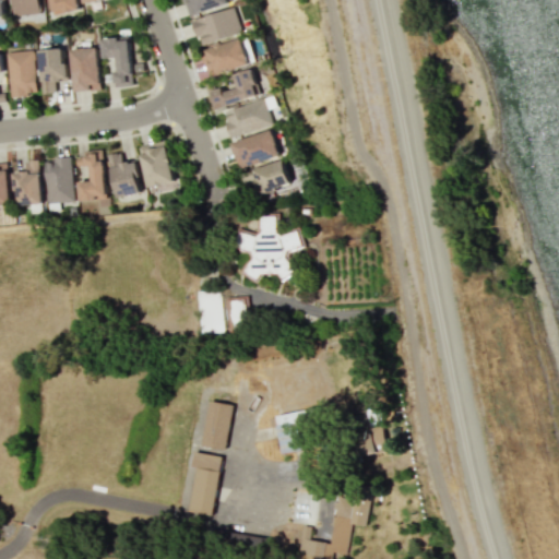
[(11,0),(12,15),(38,14),(37,0),(11,0)]
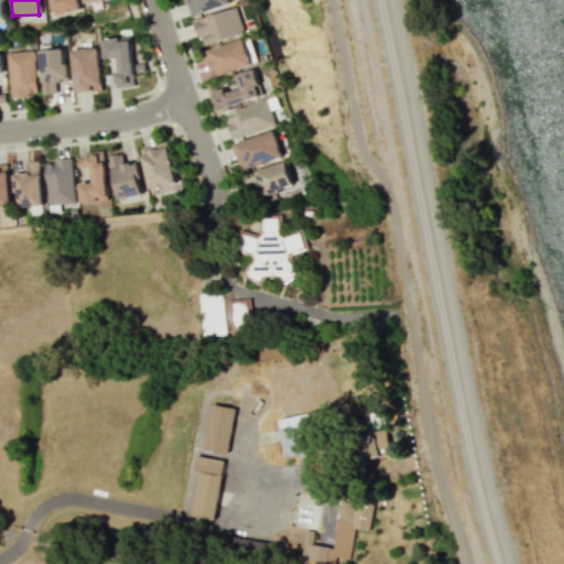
[(51,0),(54,13),(80,9),(78,0),(51,0)]
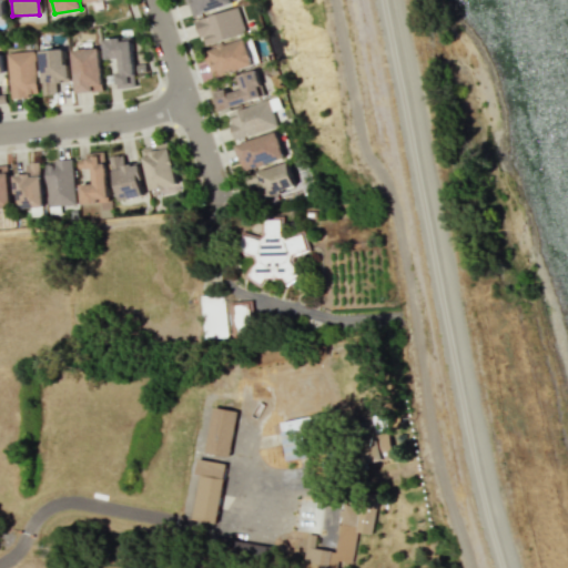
[(186,0),(192,16),(232,3),(231,0),(186,0)]
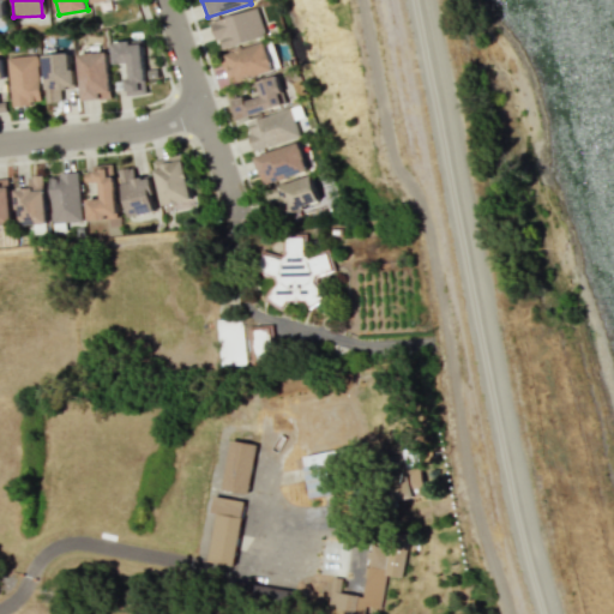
[(221,50),(265,35),(257,8),(211,23),(221,50)]
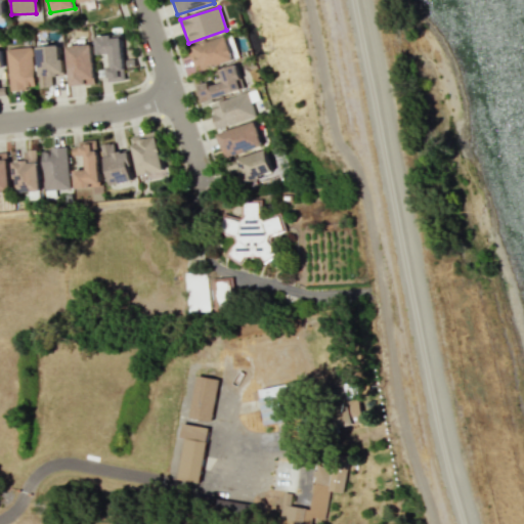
[(107,82),(124,81),(122,34),(95,35),(96,54),(110,54),(111,67),(106,67),(107,82)]
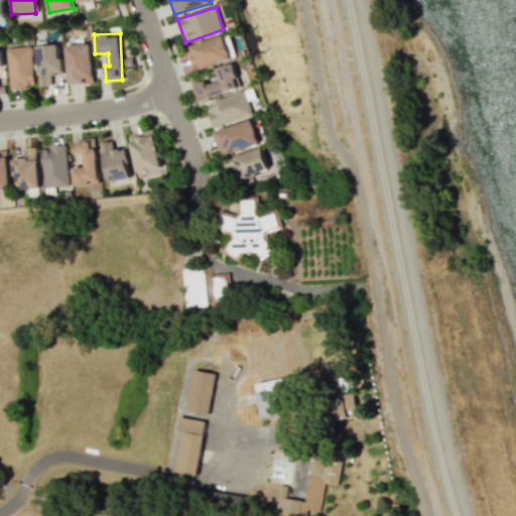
[(67,44),(68,84),(93,83),(92,43),(67,44)]
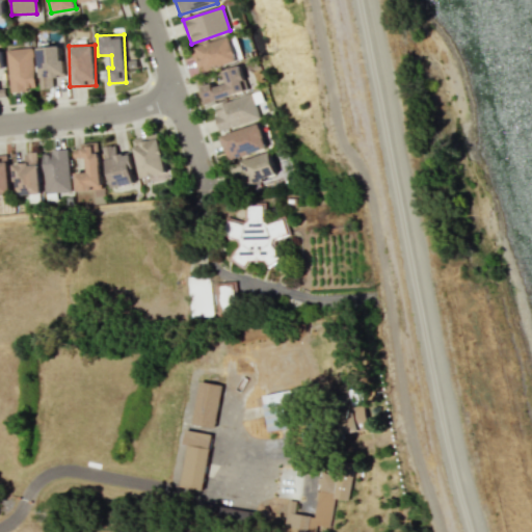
[(53,77),(63,77),(62,47),(38,47),(40,88),(53,88),(53,77)]
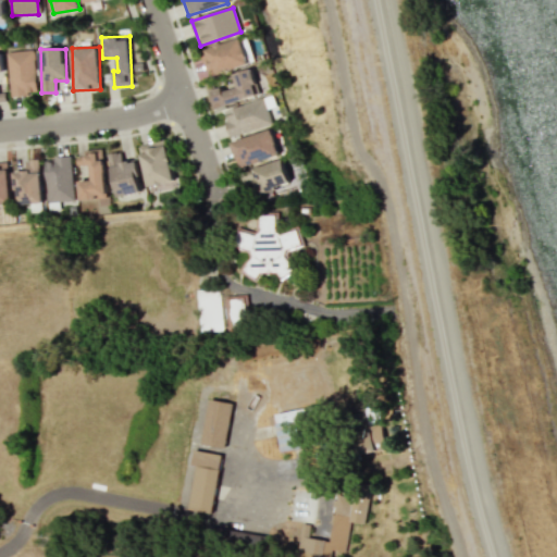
[(10,95),(35,94),(34,50),(8,52),(10,95)]
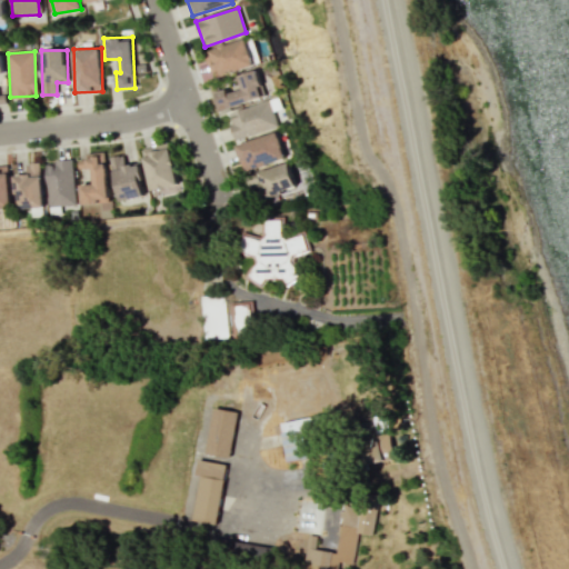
[(265,97),(257,70),(238,76),(241,89),(228,93),(227,90),(212,95),(218,111),(265,97)]
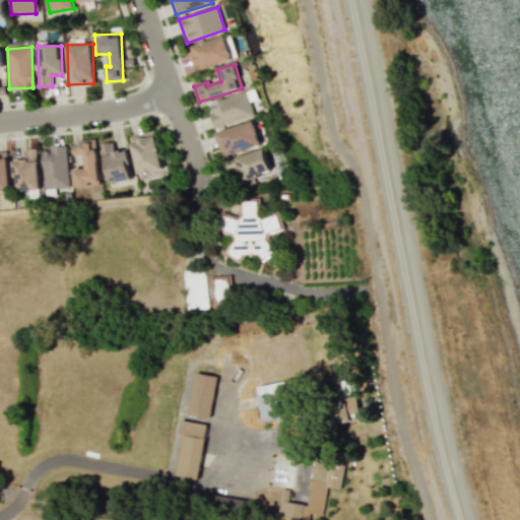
[(254,115),(246,90),(206,105),(214,128),(254,115)]
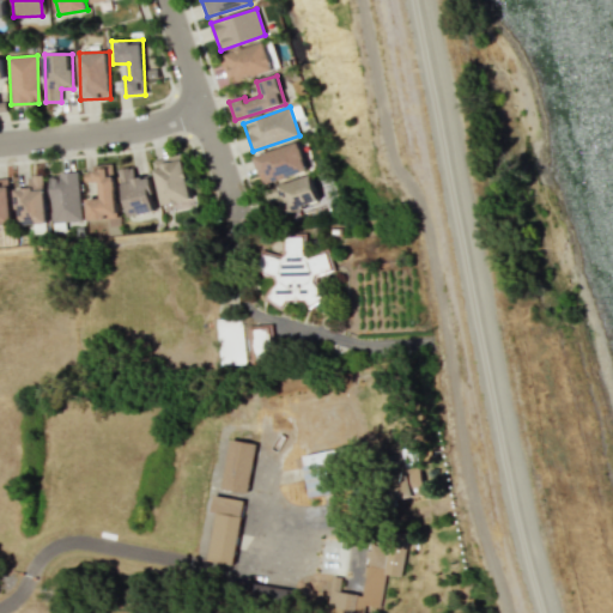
[(308,171),(299,143),(254,156),(262,184),(308,171)]
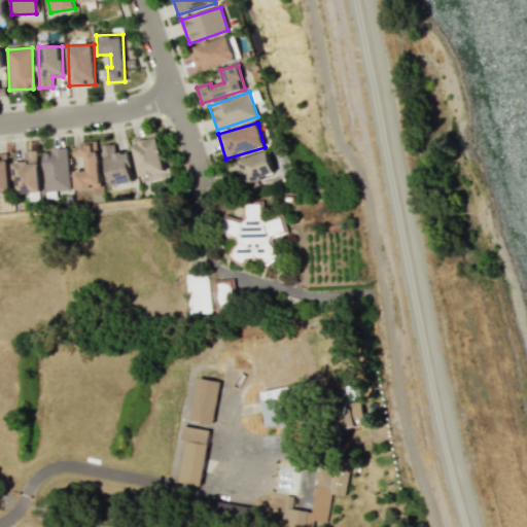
[(164,171),(156,133),(132,137),(139,176),(164,171)]
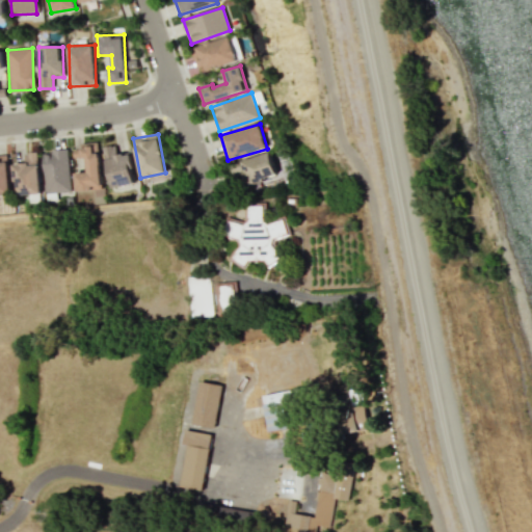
[(75,173),(76,191),(101,189),(99,142),(80,143),(80,151),(73,151),(74,158),(86,157),(87,171),(75,173)]
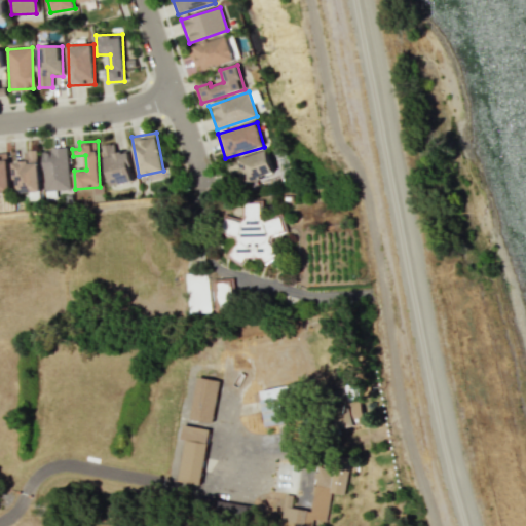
[(109,185),(134,182),(128,150),(115,152),(114,143),(104,145),(109,185)]
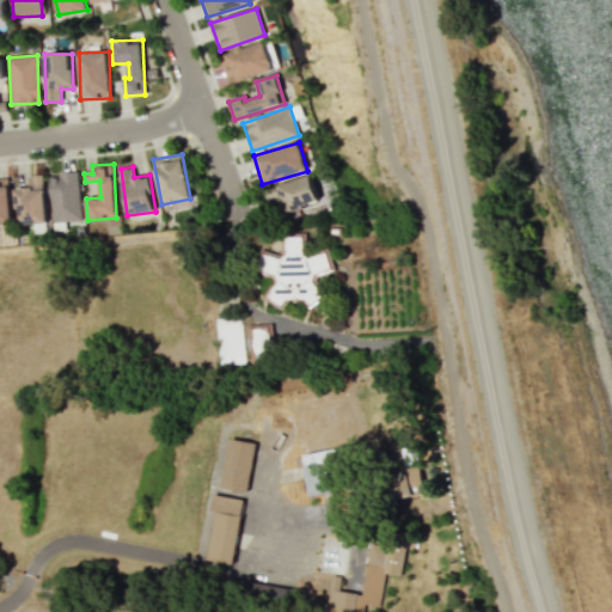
[(80,220),(78,173),(49,175),(51,222),(80,220)]
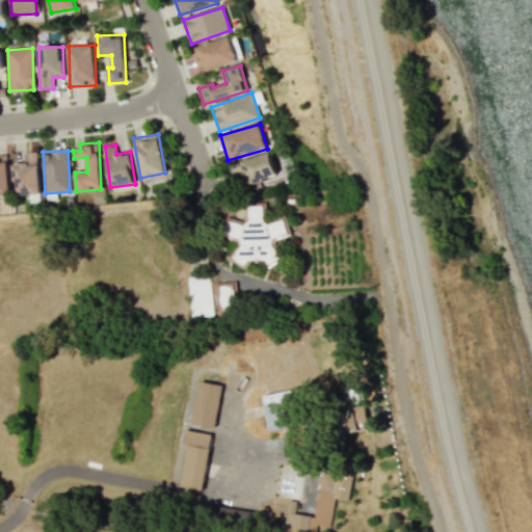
[(40,194),(38,152),(25,153),(25,163),(15,163),(16,195),(40,194)]
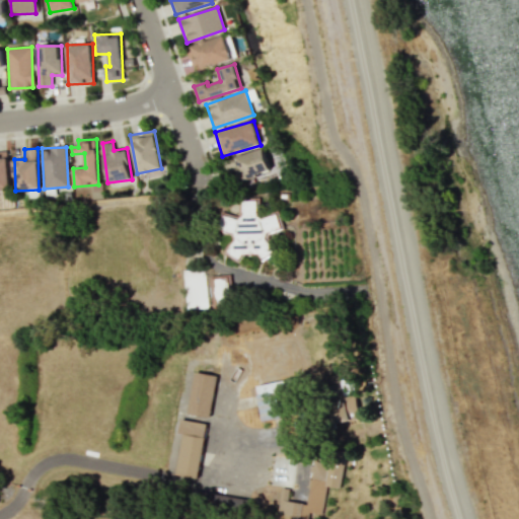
[(227,160),(229,167),(237,165),(241,180),(271,171),(264,149),(227,160)]
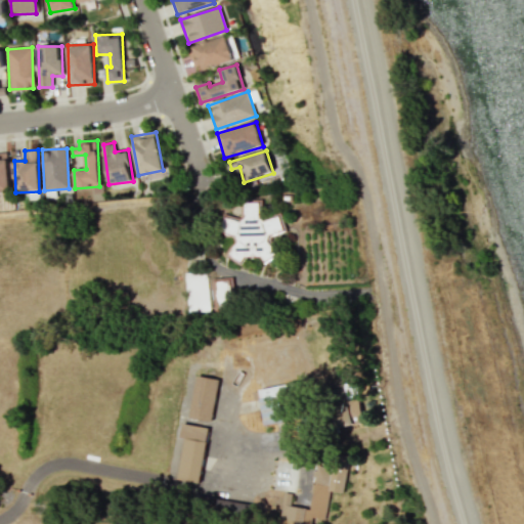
[(0,191),(9,191),(8,153),(0,151),(0,191)]
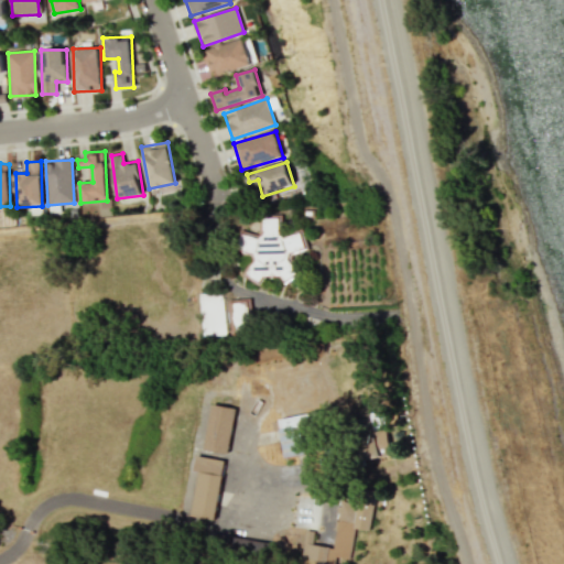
[(302,252),(304,235),(280,232),(281,216),(264,215),(262,236),(240,234),(238,255),(251,256),(249,279),(261,280),(261,274),(291,278),(293,251),(302,252)]
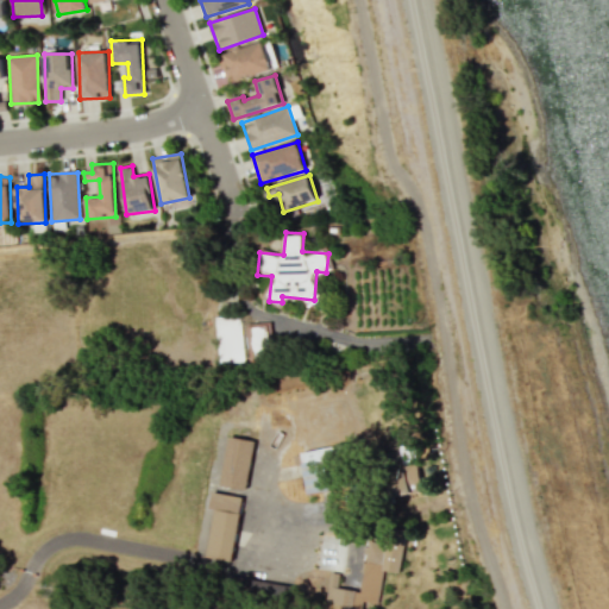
[(218,363),(244,362),(242,316),(215,318),(218,363)]
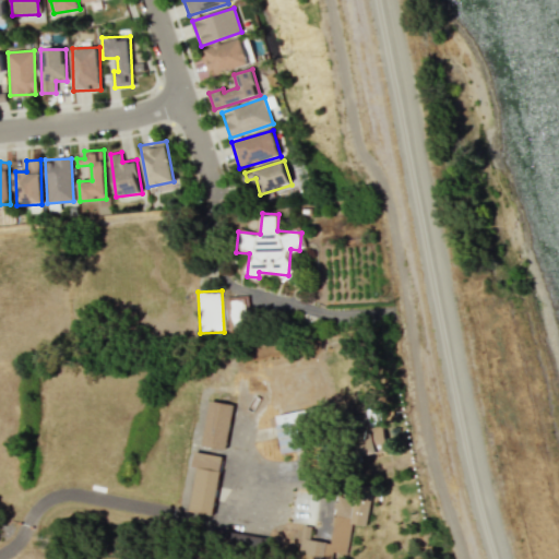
[(230,297),(232,331),(249,330),(248,297),(230,297)]
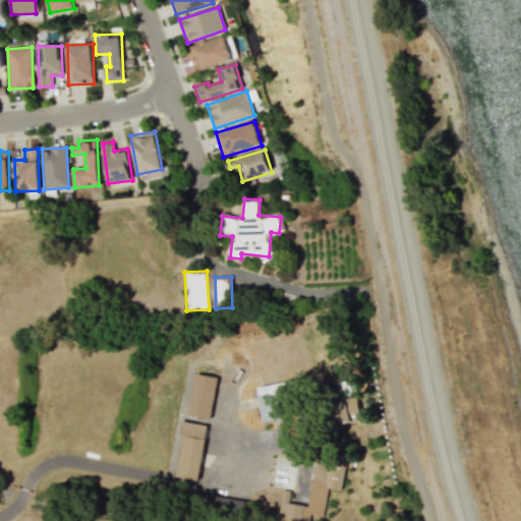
[(210,419),(218,378),(195,373),(187,415),(210,419)]
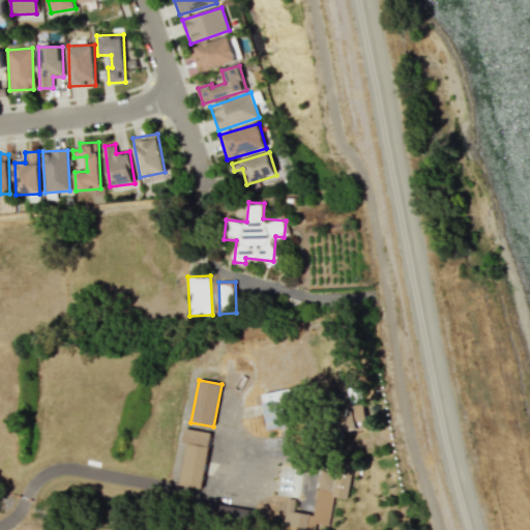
[(289,403),(300,401),(298,387),(261,393),(268,431),(293,425),(289,403)]
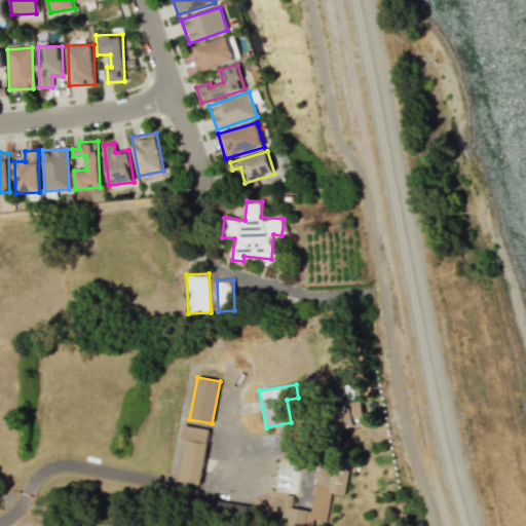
[(199,485),(210,429),(183,424),(180,439),(186,441),(179,481),(199,485)]
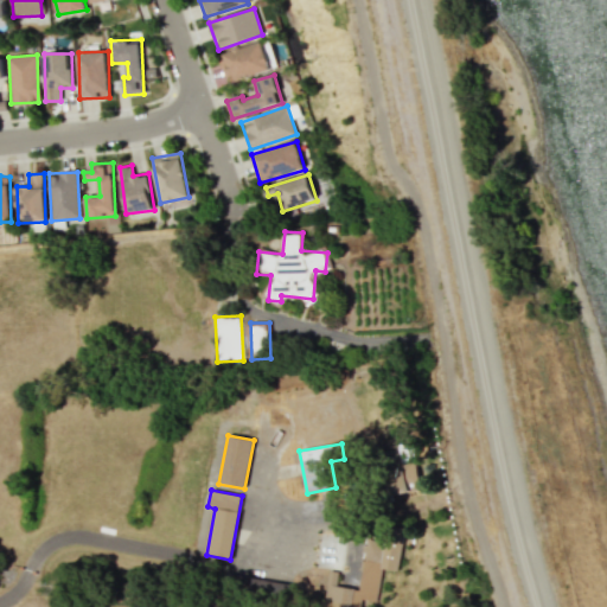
[(323,606),(360,606),(362,599),(376,601),(381,569),(396,572),(401,543),(365,538),(358,588),(337,586),(338,572),(328,570),(323,606)]
